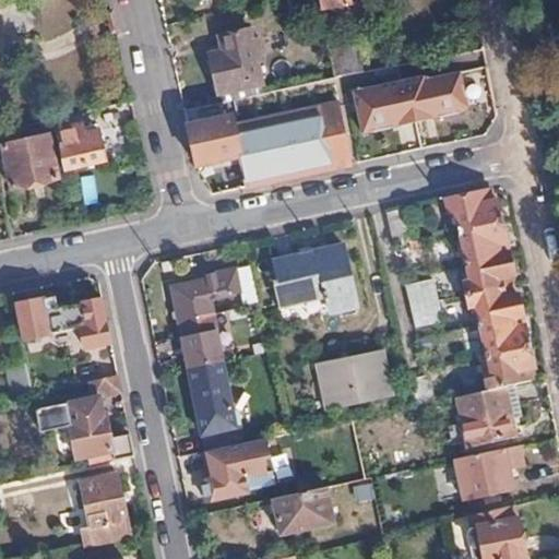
[(318,0),(292,0),(295,15),(321,10),(318,0)]
